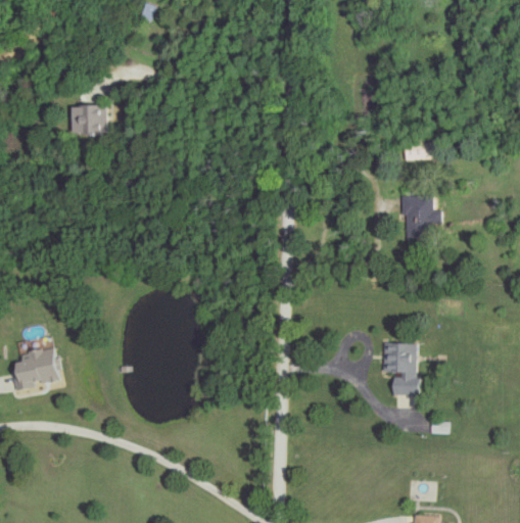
[(140,17),(151,21),(157,6),(146,2),(140,17)]
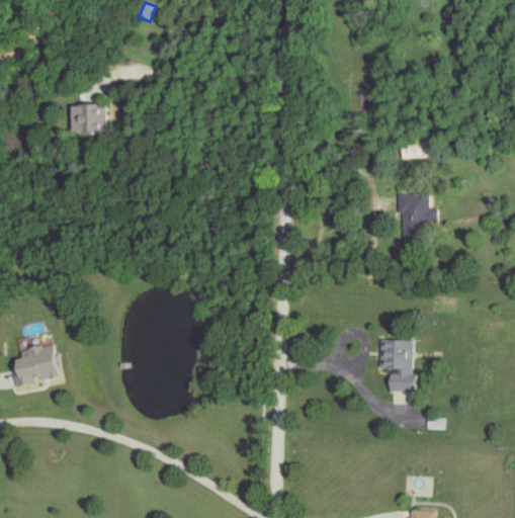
[(69,105),(69,132),(104,132),(104,105),(69,105)]
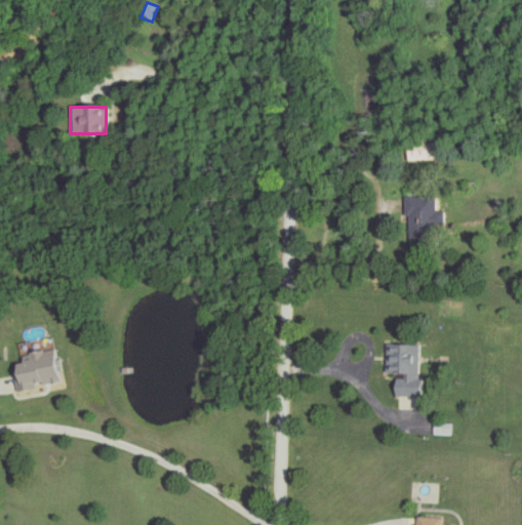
[(433,139),(404,144),(407,162),(435,157),(433,139)]
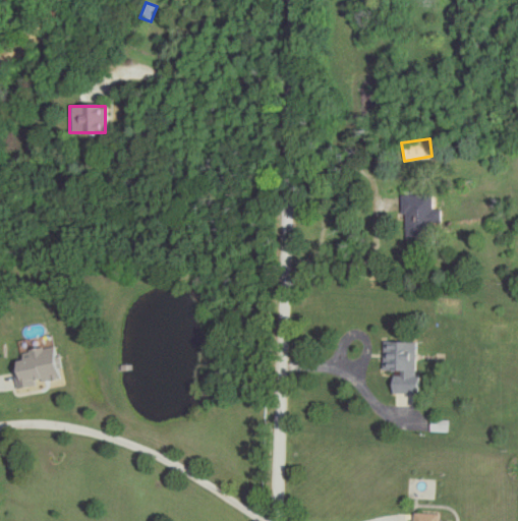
[(402,237),(433,236),(430,194),(401,194),(402,237)]
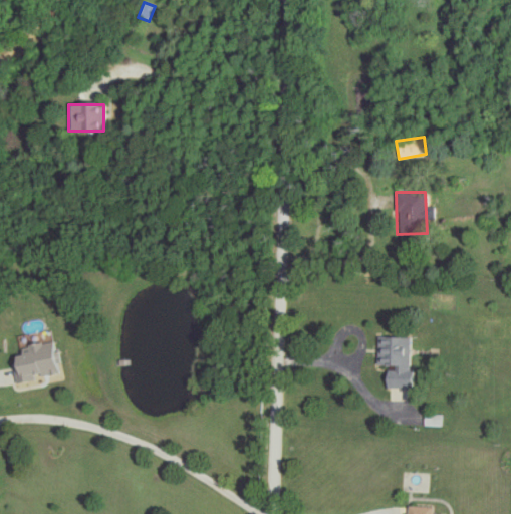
[(375,367),(382,367),(382,389),(409,389),(409,338),(375,337),(375,367)]
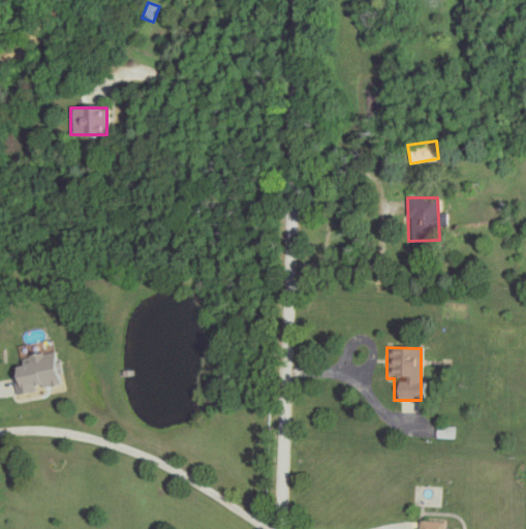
[(61,386),(57,352),(8,360),(13,394),(61,386)]
